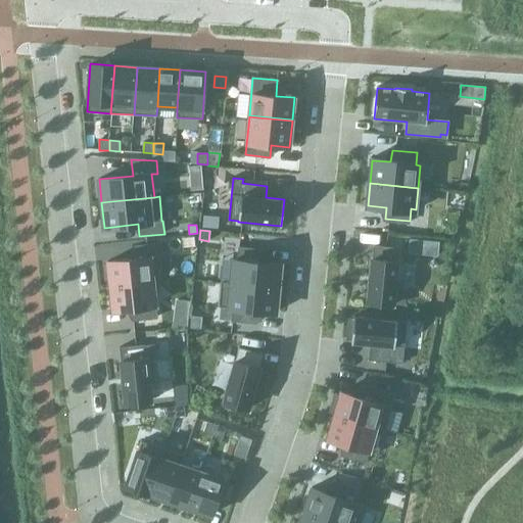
[(421,254),(422,240),(410,239),(409,253),(421,254)]
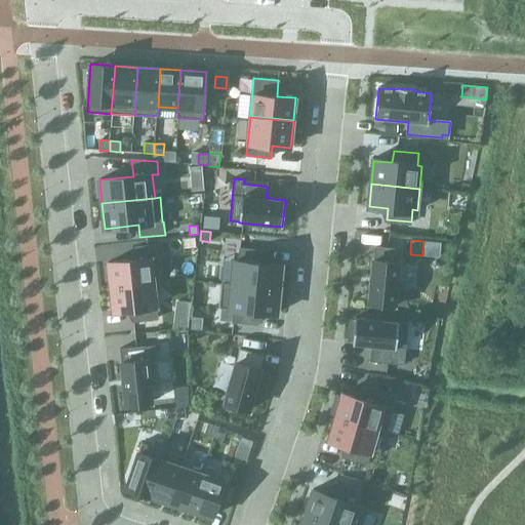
[(127,260),(108,263),(111,288),(154,283),(164,282),(161,257),(162,257),(161,244),(136,247),(137,259),(127,260)]
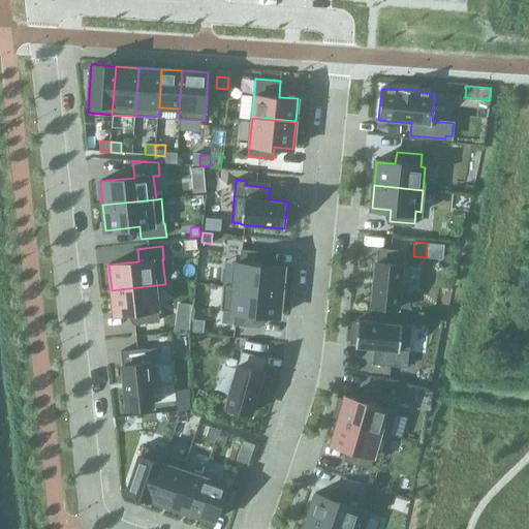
[(404,248),(378,247),(374,304),(399,306),(399,304),(410,304),(410,290),(401,290),(404,248)]
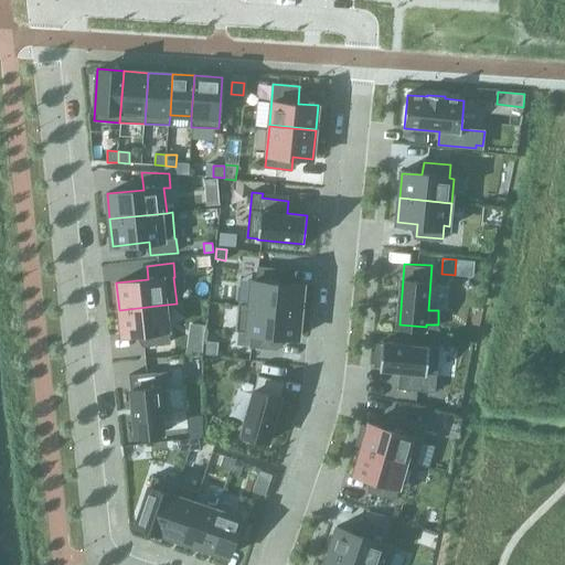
[(249,305),(301,311),(304,286),(284,284),(285,270),(258,268),(257,281),(252,280),(249,305)]
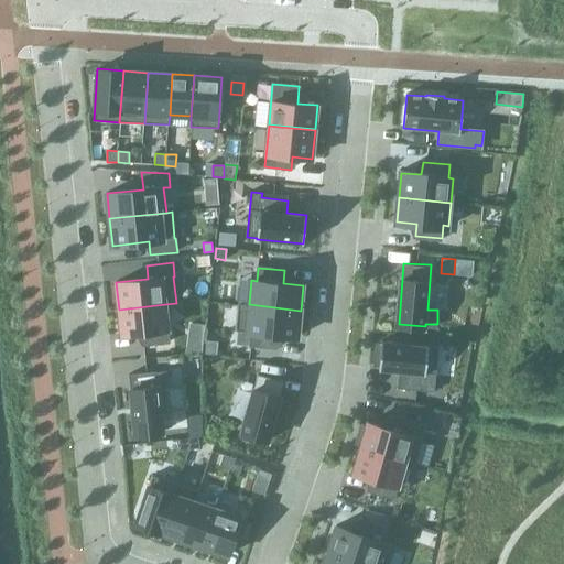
[(297,337),(301,311),(249,304),(239,303),(236,331),(251,333),(250,346),(277,349),(278,335),(297,337)]
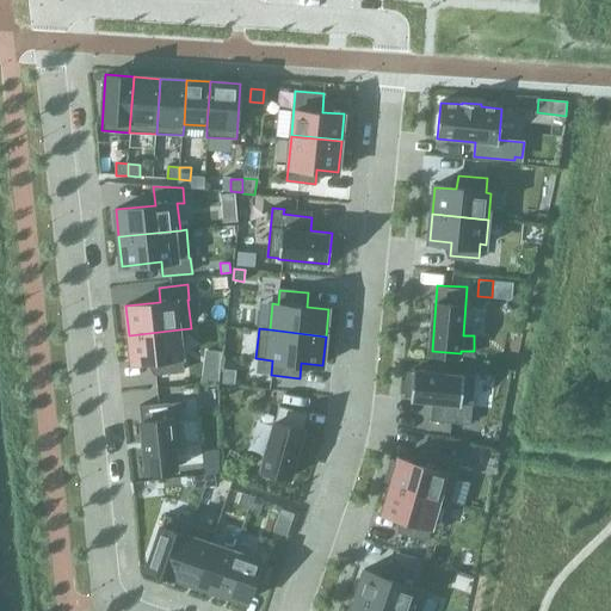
[(179,329),(129,335),(131,363),(153,360),(154,375),(183,371),(179,329)]
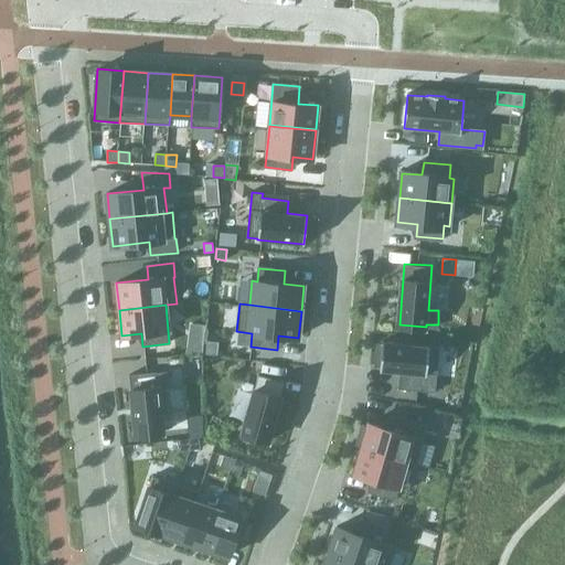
[(377,345),(375,365),(380,366),(380,371),(400,373),(398,390),(435,393),(439,348),(429,347),(429,345),(383,341),(382,345),(377,345)]
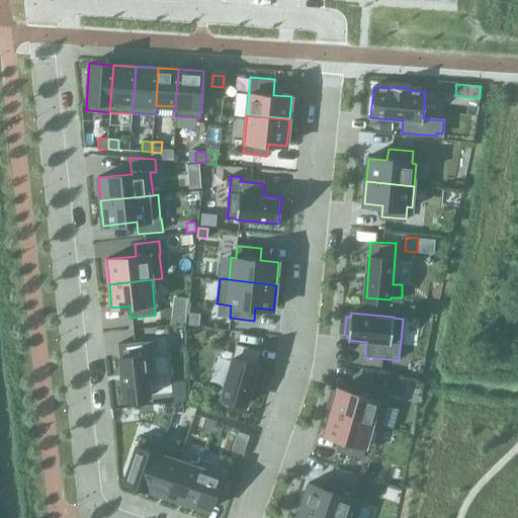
[(189,314),(188,324),(198,326),(199,315),(189,314)]
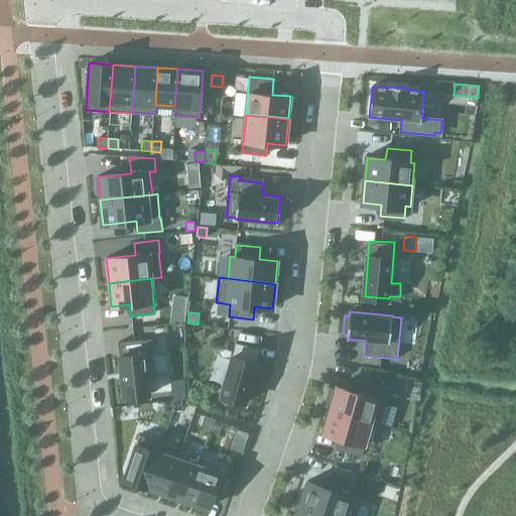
[(152,339),(118,343),(124,398),(149,396),(146,378),(157,377),(152,339)]
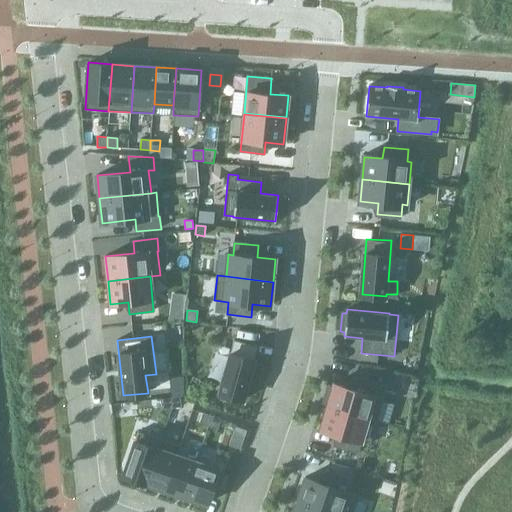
[(219,394),(243,400),(258,347),(234,340),(219,394)]
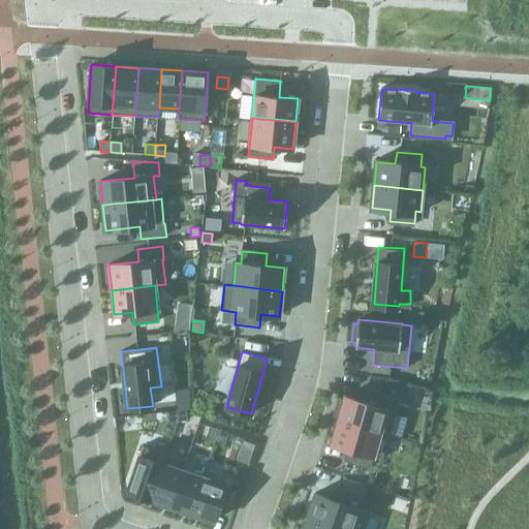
[(339,401),(335,415),(339,417),(338,421),(390,435),(400,400),(366,390),(363,402),(345,397),(343,402),(339,401)]
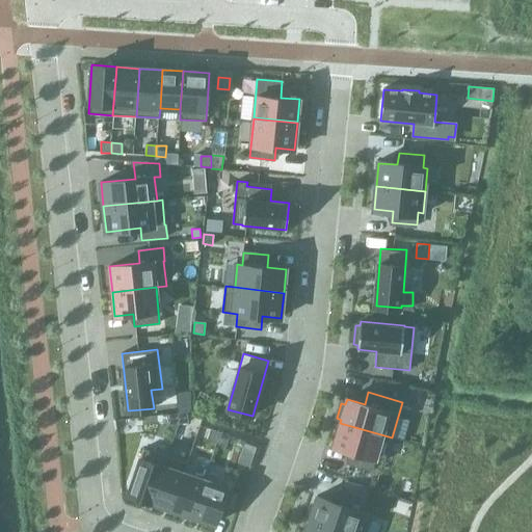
[(187,413),(177,414),(178,424),(188,423),(187,413)]
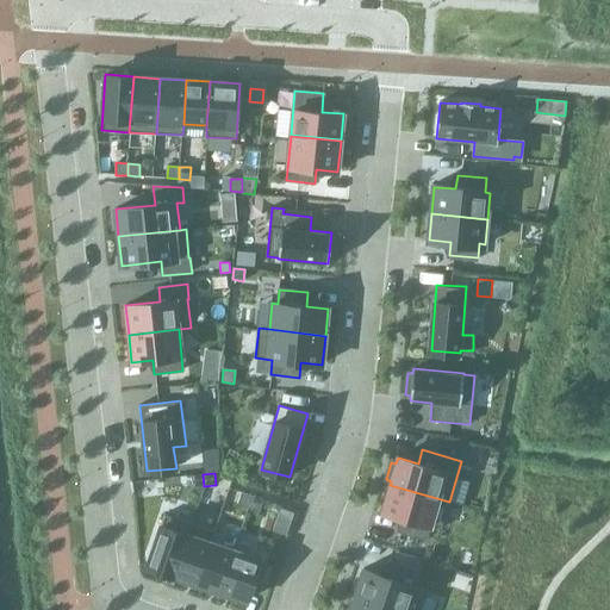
[(203,474),(192,475),(193,487),(204,486),(203,474)]
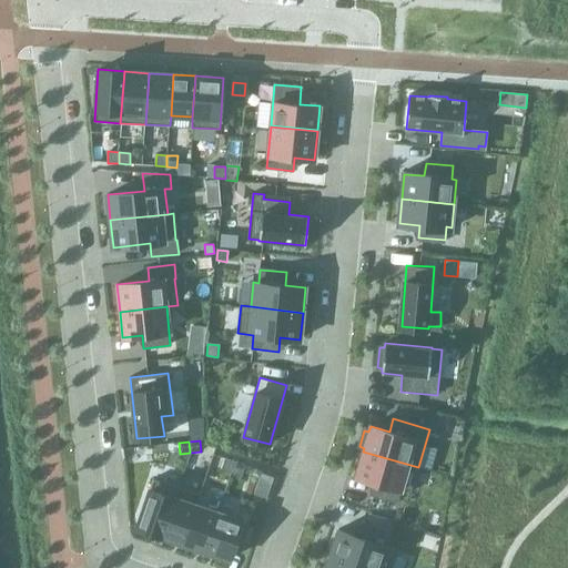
[(363,452),(355,477),(375,483),(371,495),(396,503),(401,489),(411,493),(418,467),(363,452)]
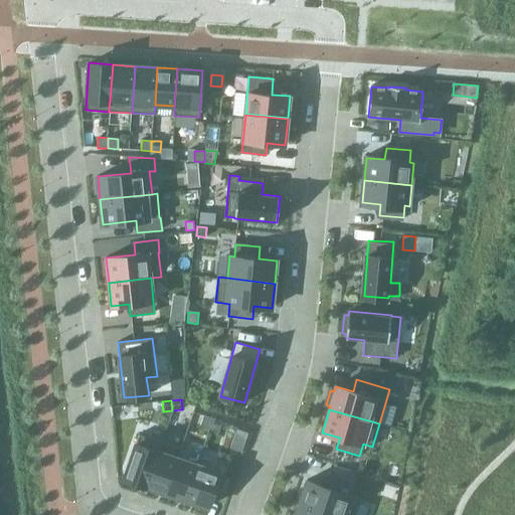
[(203,415),(200,425),(209,428),(213,418),(203,415)]
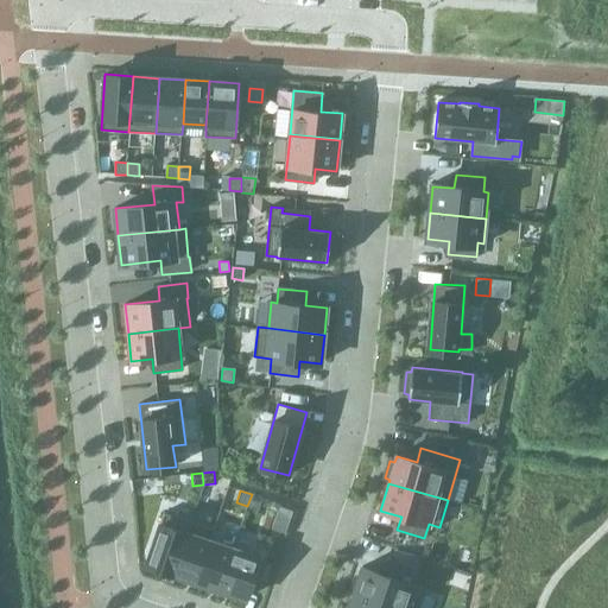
[(252,494),(247,506),(259,510),(263,498),(252,494)]
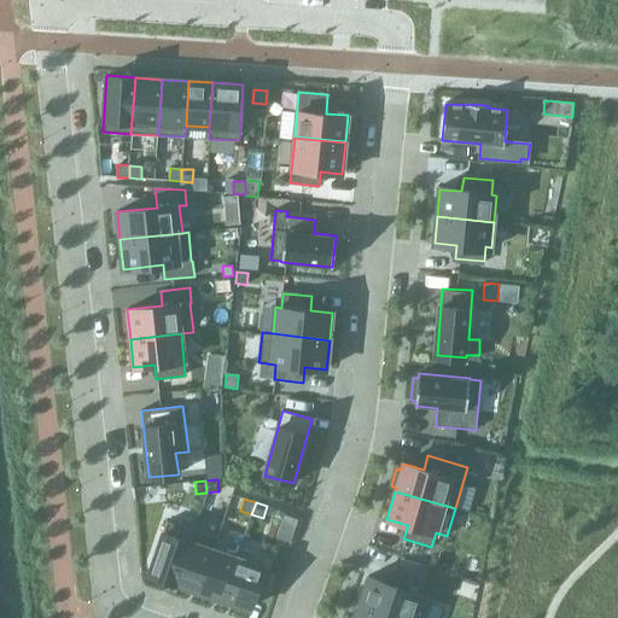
[(193,530),(168,520),(149,575),(174,583),(193,530)]
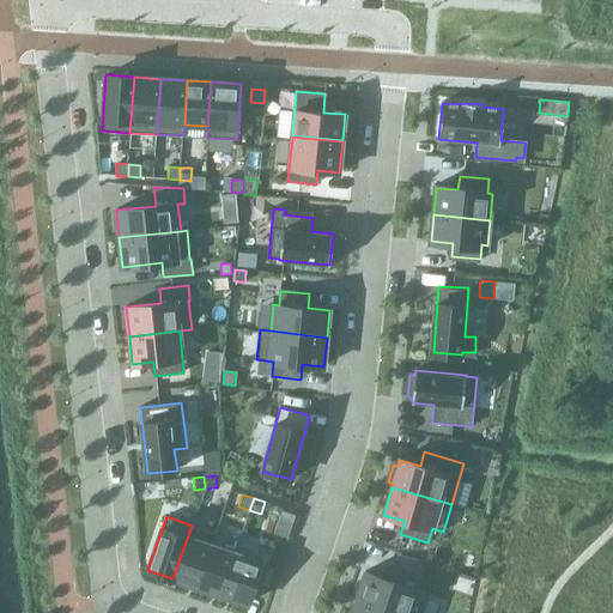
[(217,534),(192,526),(173,578),(199,588),(213,545),(217,534)]
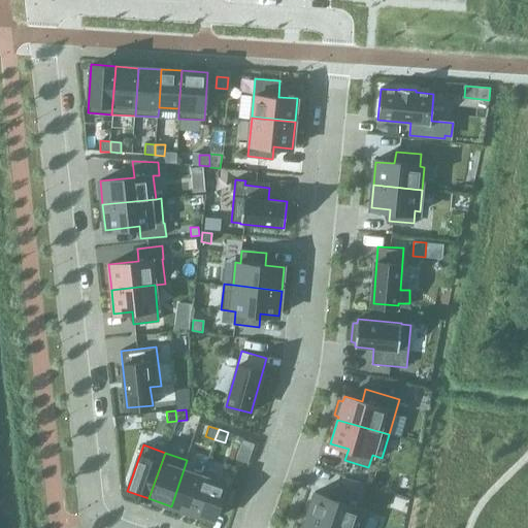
[(184,469),(171,506),(192,514),(204,476),(184,469)]
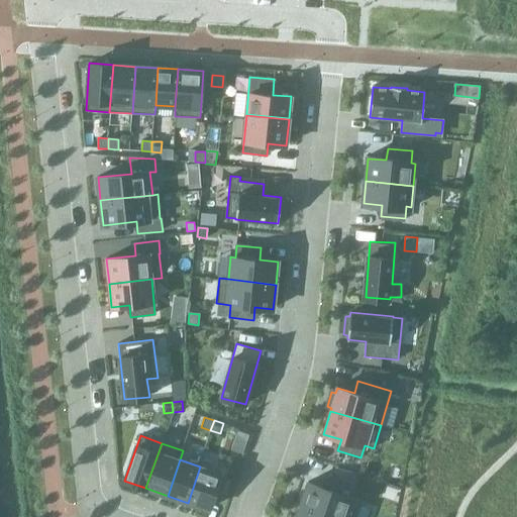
[(200,467),(188,503),(209,510),(221,474),(200,467)]
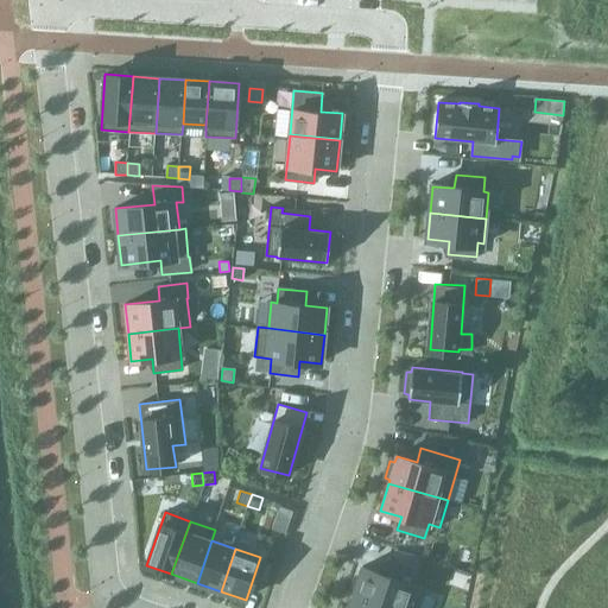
[(362,568),(353,594),(394,607),(419,607),(426,589),(410,583),(415,570),(387,561),(382,574),(362,568)]
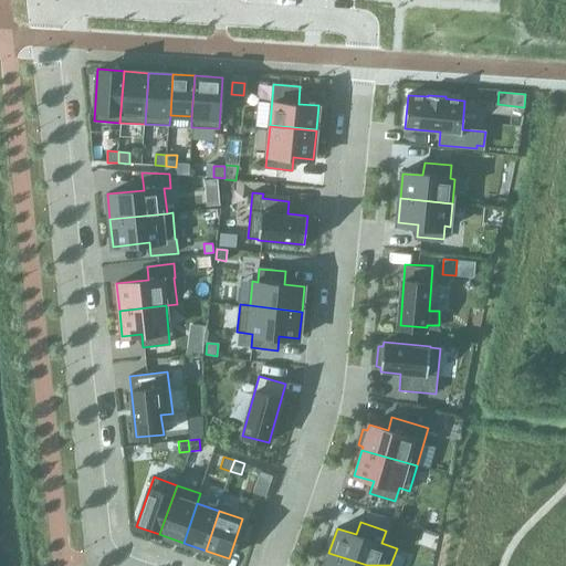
[(324,565),(367,565),(328,553),(324,565)]
